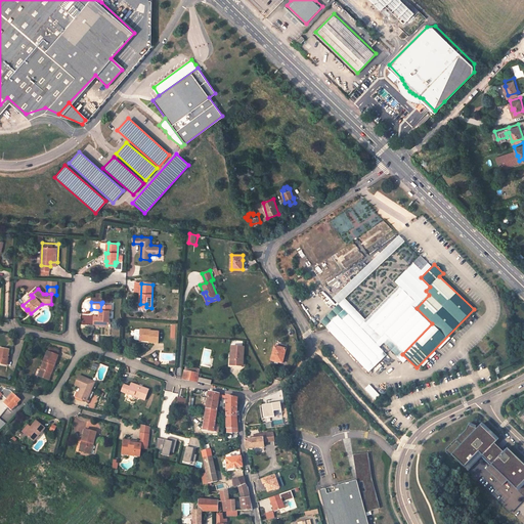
[(97,324),(108,324),(110,311),(111,311),(112,305),(101,304),(100,310),(100,316),(98,316),(95,316),(94,323),(97,324)]
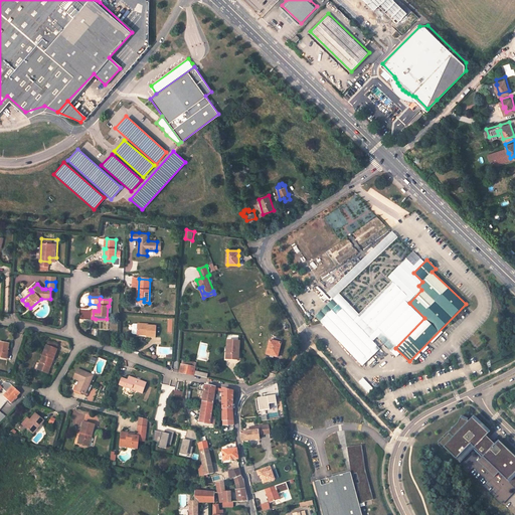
[(147,325),(138,324),(134,324),(133,325),(132,334),(133,335),(138,335),(138,333),(146,334),(146,336),(146,337),(155,338),(156,327),(147,327),(147,325)]
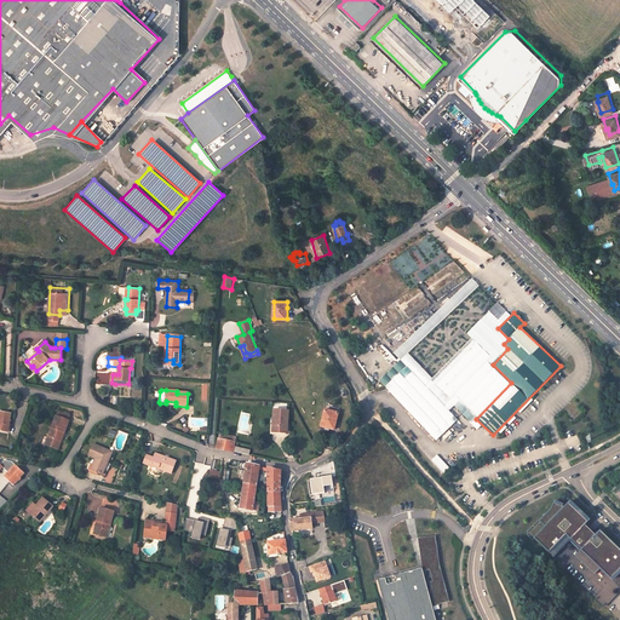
[(0,430),(7,432),(11,414),(0,411),(0,430)]
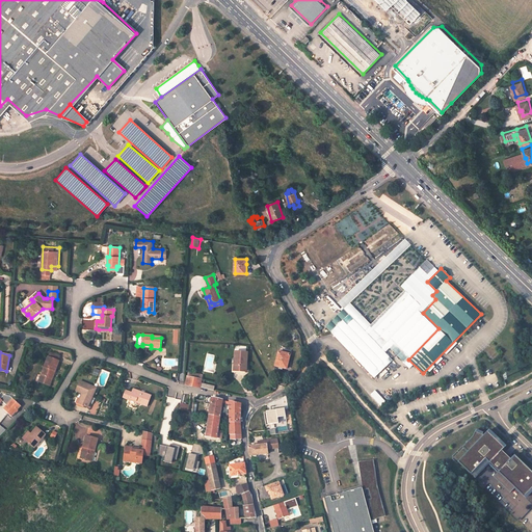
[(248,353),(236,352),(234,371),(245,371),(246,360),(247,360),(248,353)]
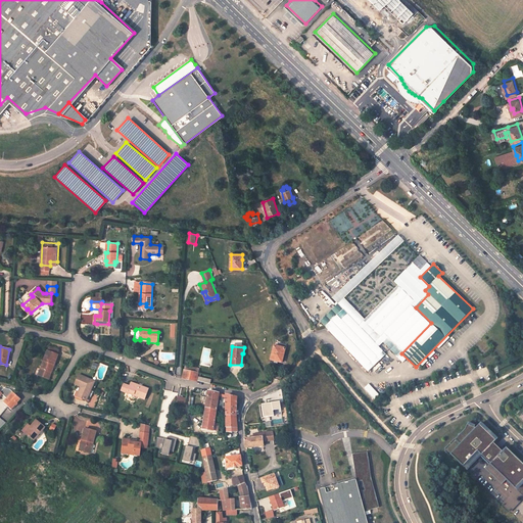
[(286,348),(275,346),(271,360),(275,361),(274,363),(278,364),(279,362),(282,363),(286,348)]
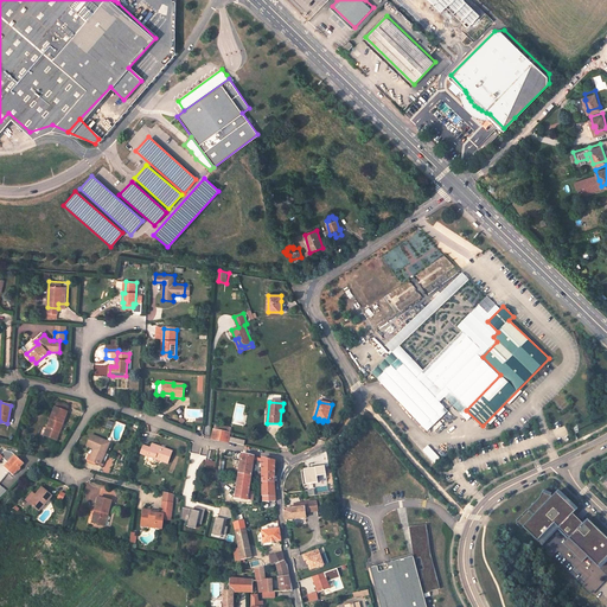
[(68,411),(53,407),(50,417),(52,417),(49,428),(59,432),(68,411)]
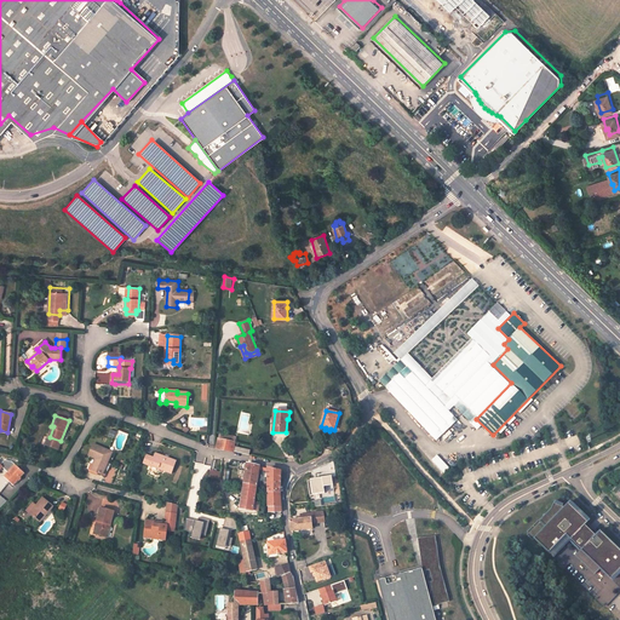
[(235,442),(219,438),(217,448),(234,452),(235,442)]
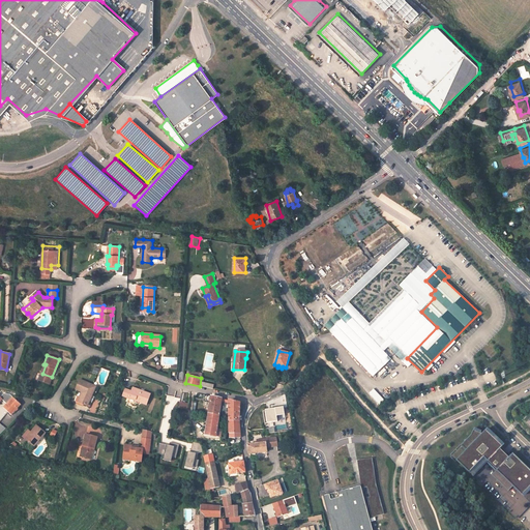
[(88,405),(95,385),(79,379),(76,389),(82,391),(78,402),(88,405)]
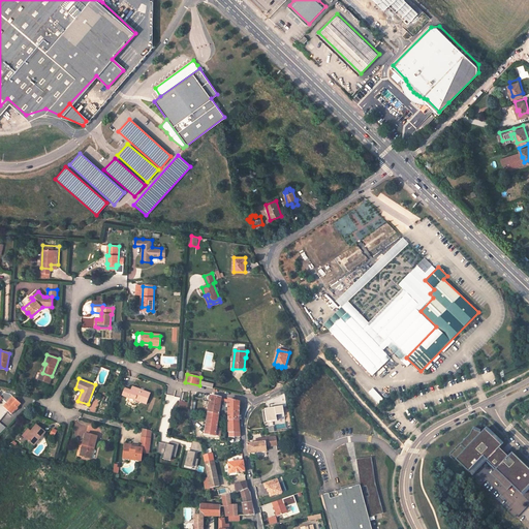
[(151,395),(133,387),(132,391),(125,389),(123,395),(129,398),(130,397),(136,399),(135,400),(147,405),(151,395)]
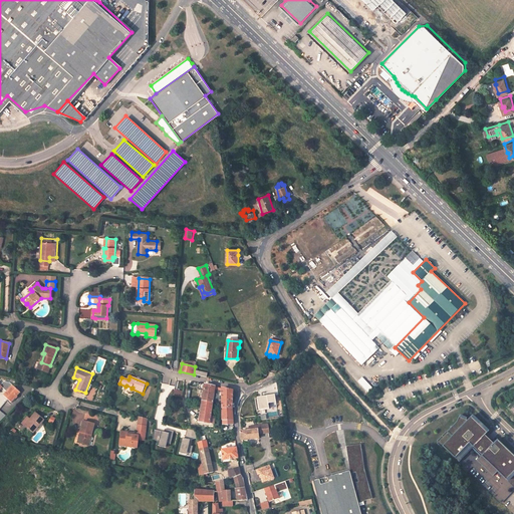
[(198,383),(197,390),(204,392),(199,422),(214,424),(215,417),(211,416),(212,402),(215,387),(198,383)]
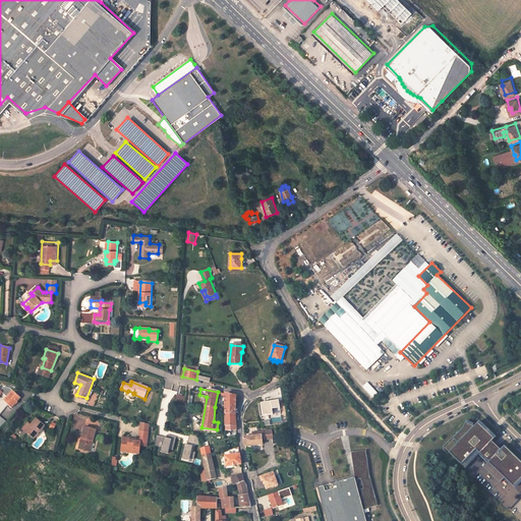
[(20,397),(12,390),(3,400),(11,407),(20,397)]
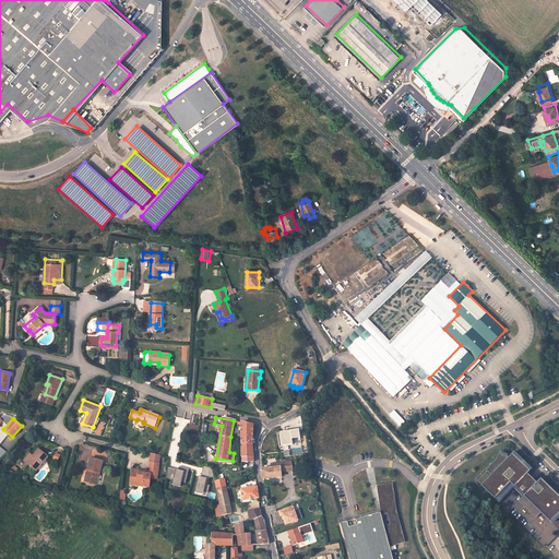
[(253,425),(241,423),(241,425),(241,438),(241,444),(252,444),(253,425)]
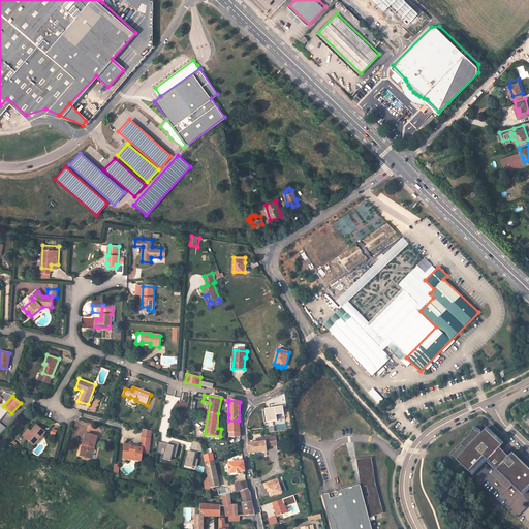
[(268,422),(279,419),(278,414),(287,412),(285,404),(266,408),(268,422)]
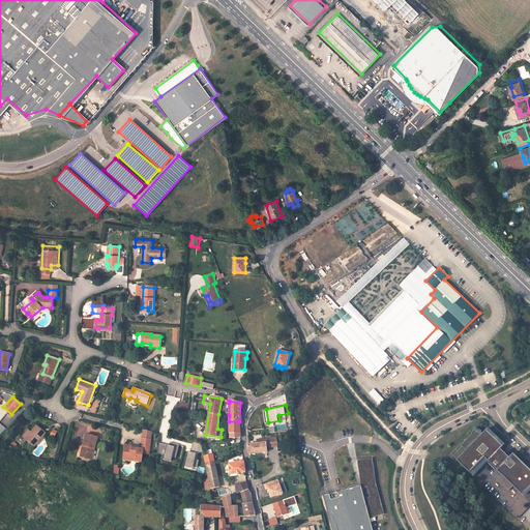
[(238,437),(238,435),(240,435),(239,421),(229,421),(230,439),(234,439),(234,437),(238,437)]
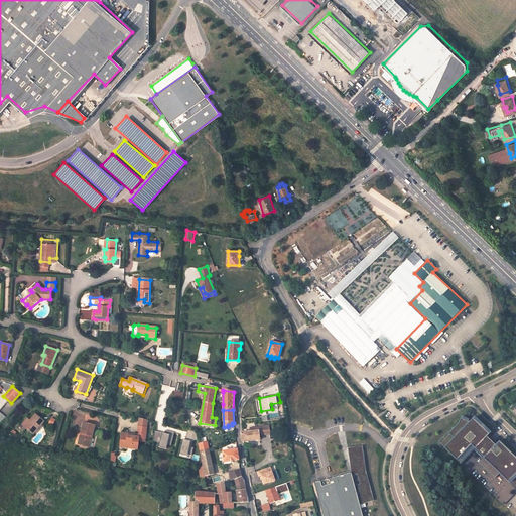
[(44,421),(35,414),(30,421),(31,422),(26,428),(33,434),(44,421)]
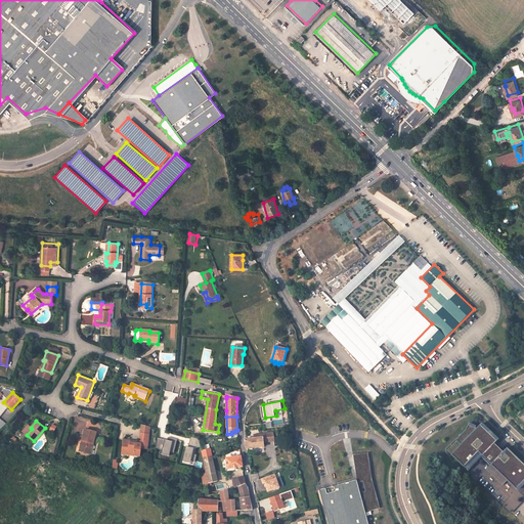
[(497,442),(481,427),(454,454),(466,466),(477,453),(516,491),(523,482),(523,467),(506,449),(500,454),(493,447),(497,442)]
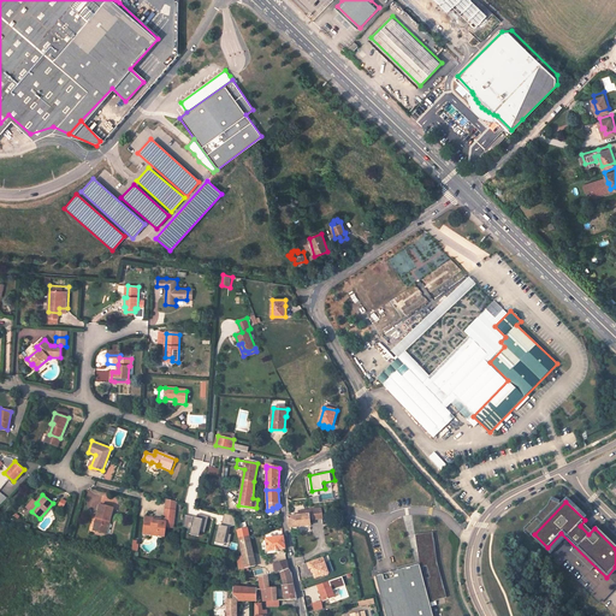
[(113,508),(100,504),(98,517),(99,517),(96,531),(107,533),(113,508)]
